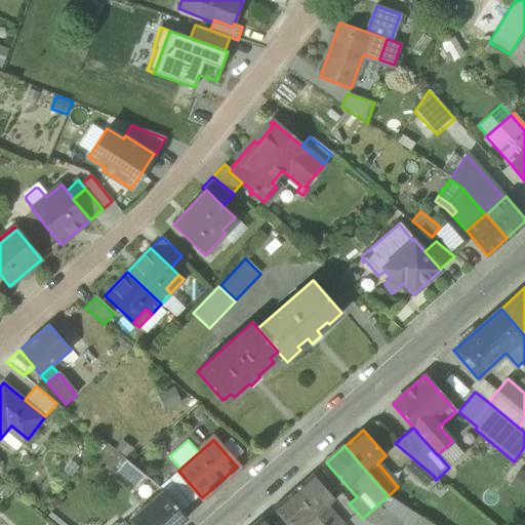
[(403,469),(426,488),(434,478),(435,477),(413,458),(403,469)]
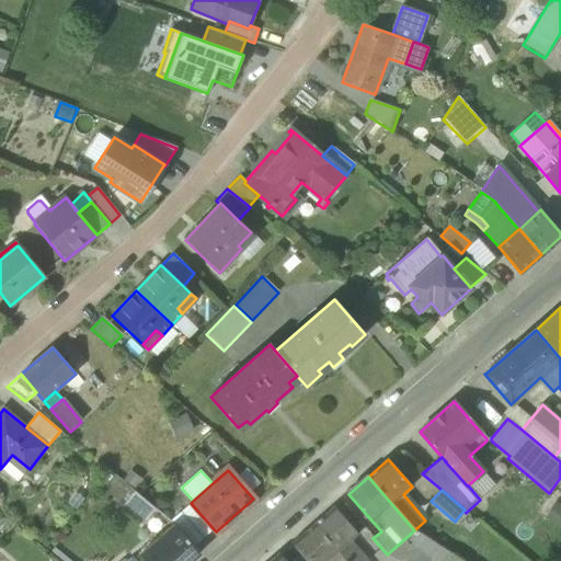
[(126,503),(146,519),(156,508),(135,492),(126,503)]
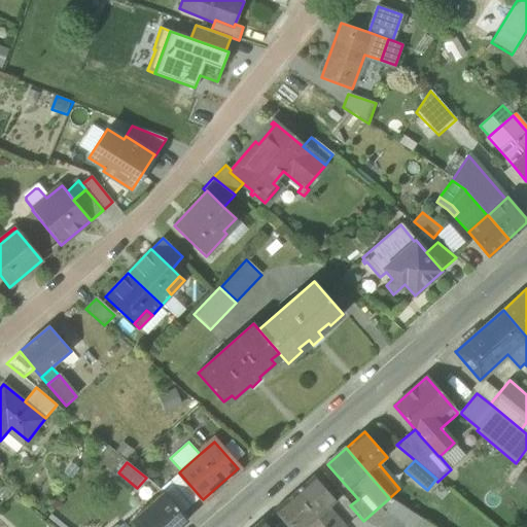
[(161,489),(167,496),(180,484),(185,480),(179,472),(161,489)]
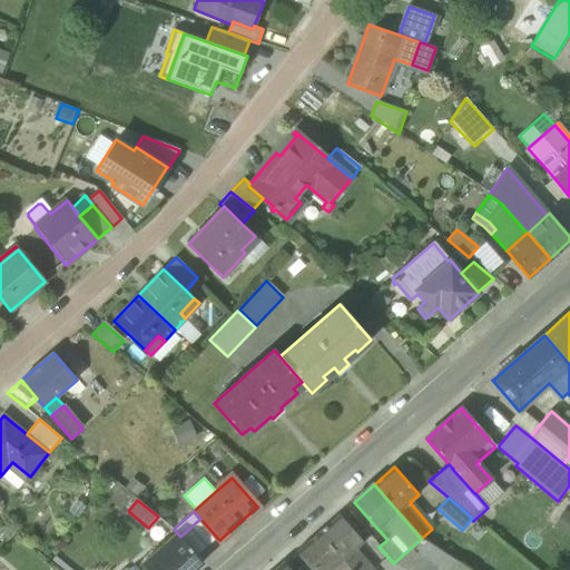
[(338,514),(318,532),(351,569),(371,569),(354,550),(363,542),(338,514)]
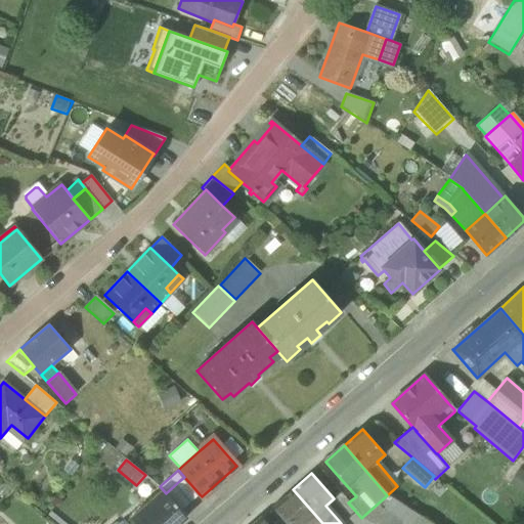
[(184,477),(179,481),(195,498),(200,494),(184,477)]
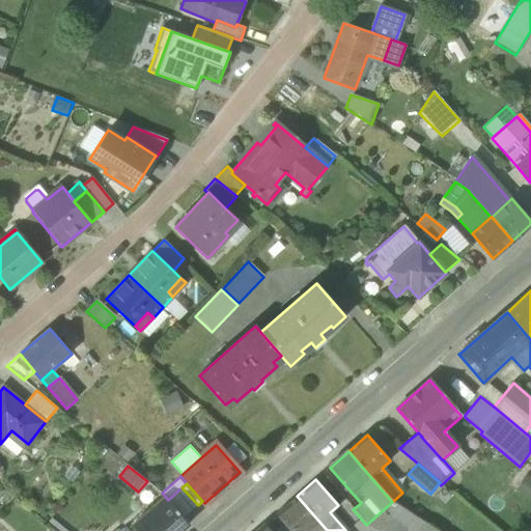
[(184,518),(198,505),(182,487),(168,500),(184,518)]
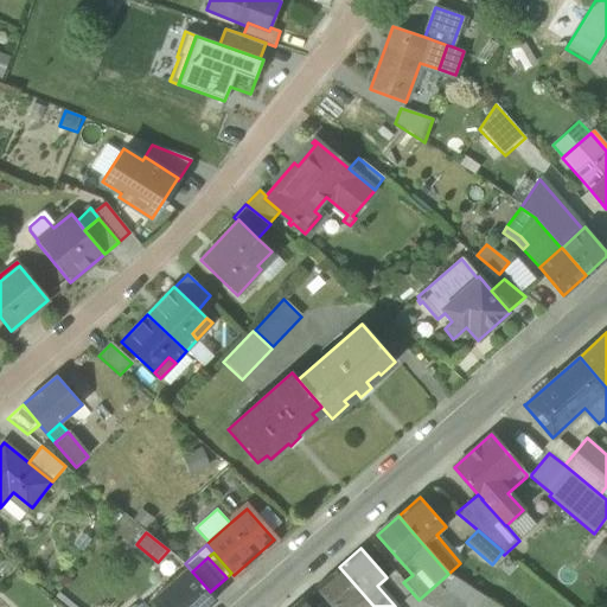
[(153,599),(159,606),(206,606),(216,600),(216,599),(189,567),(153,599)]
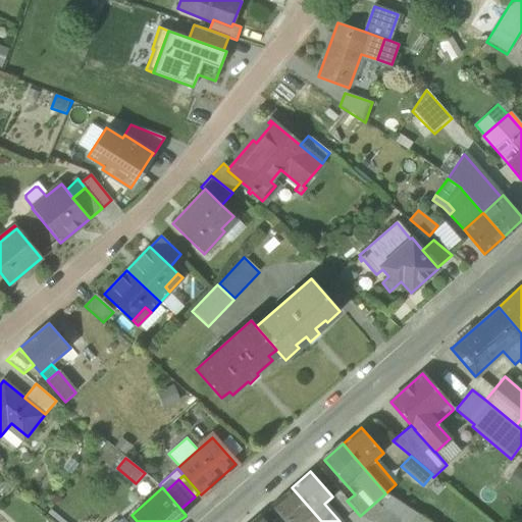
[(321,521),(292,487),(273,504),(289,521),(321,521)]
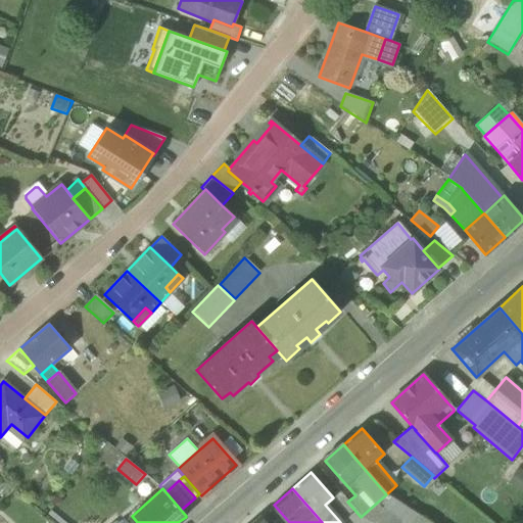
[(430,522),(386,494),(361,517),(370,522),(430,522)]
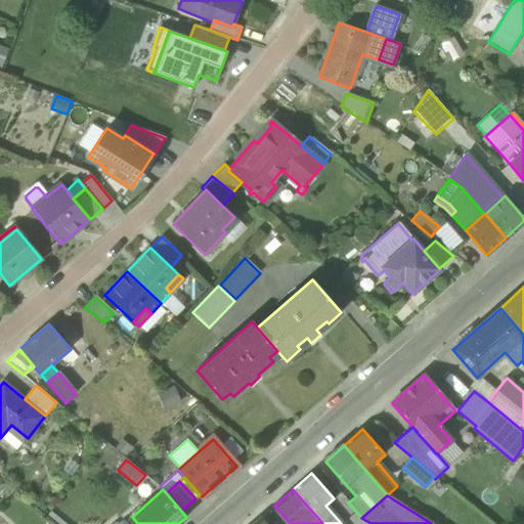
[(351,523),(370,523),(361,518),(355,511),(347,519),(351,523)]
